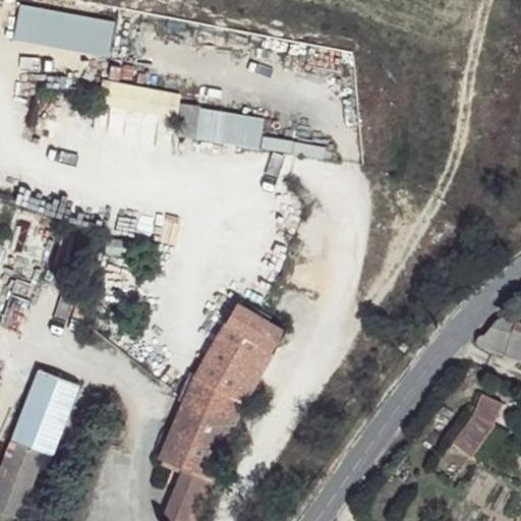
[(109,54),(115,19),(19,3),(13,38),(109,54)]
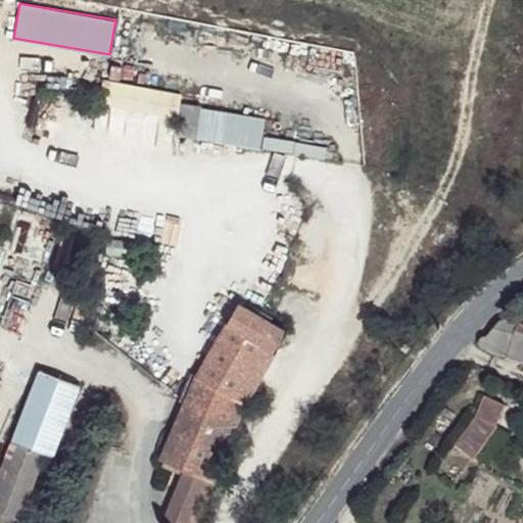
[(187,104),(184,140),(204,141),(207,106),(187,104)]
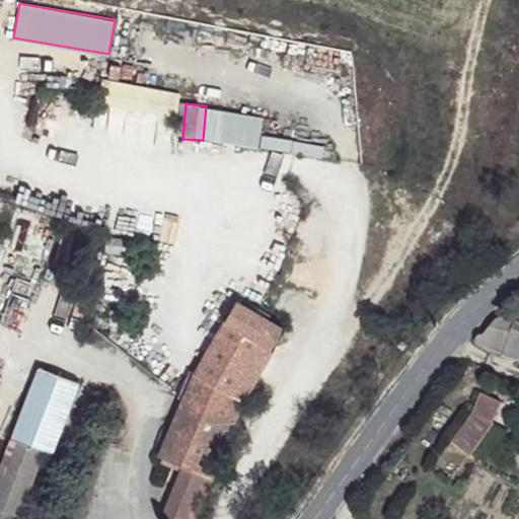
[(518,190),(517,189),(508,202),(518,210),(518,190)]
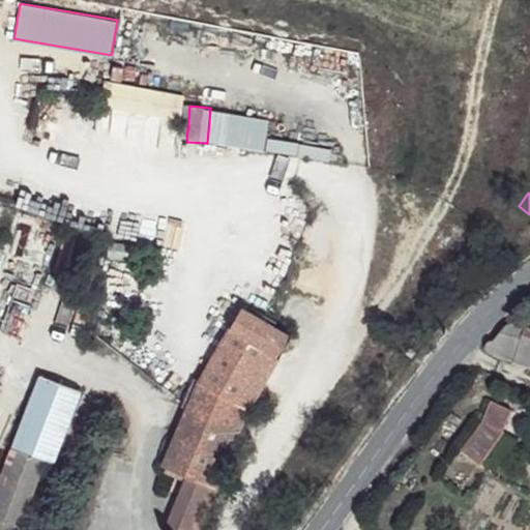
[(293,339),(242,314),(202,384),(249,410),(293,339)]
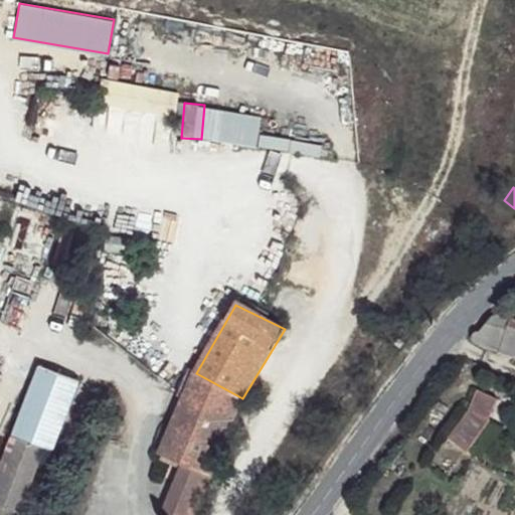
[(514,310),(507,307),(498,313),(512,318),(514,310)]
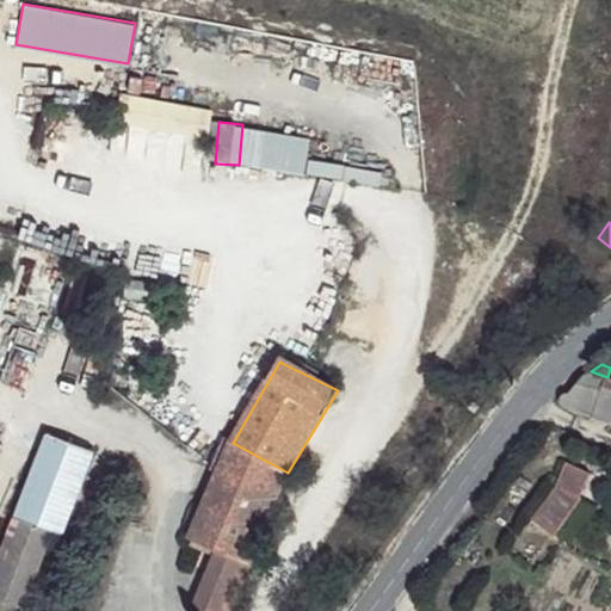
[(610,378),(608,377),(591,371),(576,388),(610,396),(610,378)]
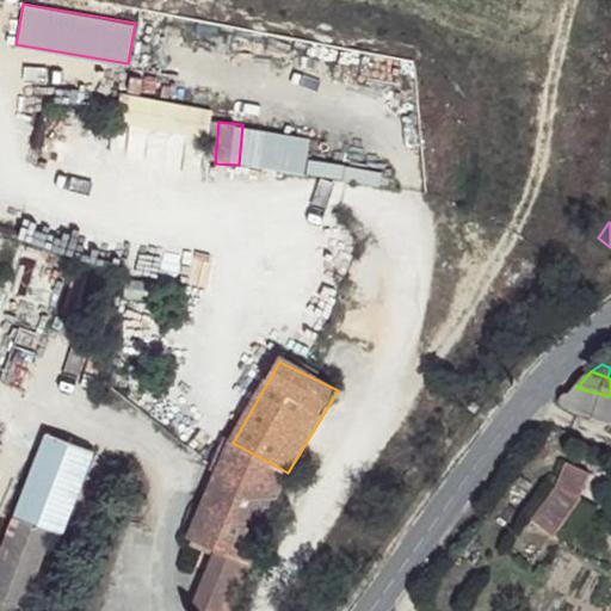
[(573,409),(574,407),(575,403),(575,401),(573,399),(571,396),(567,395),(565,396),(562,399),(560,401),(560,403),(560,407),(562,409),(565,411),(567,412),(571,411),(573,409)]
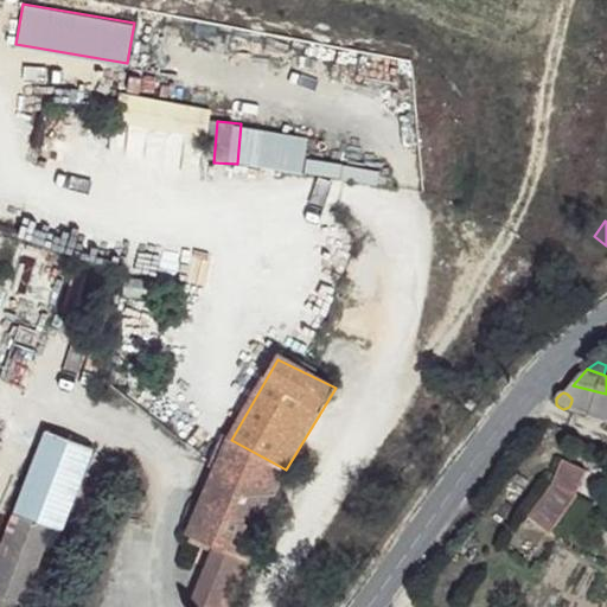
[(45,427),(11,510),(50,526),(61,530),(95,447),(45,427)]
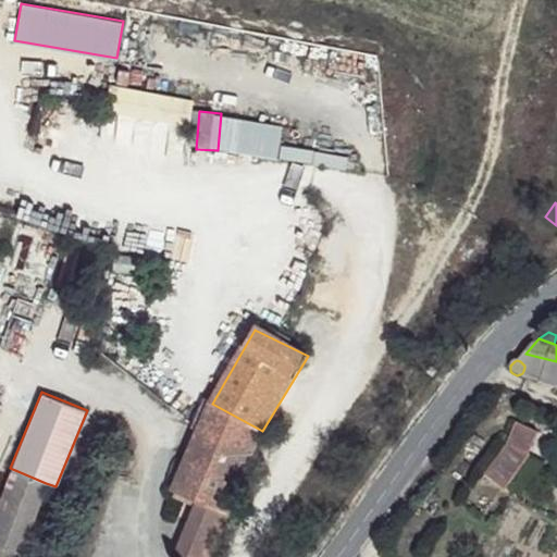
[(262,431),(212,404),(178,484),(199,498),(227,507),(262,431)]
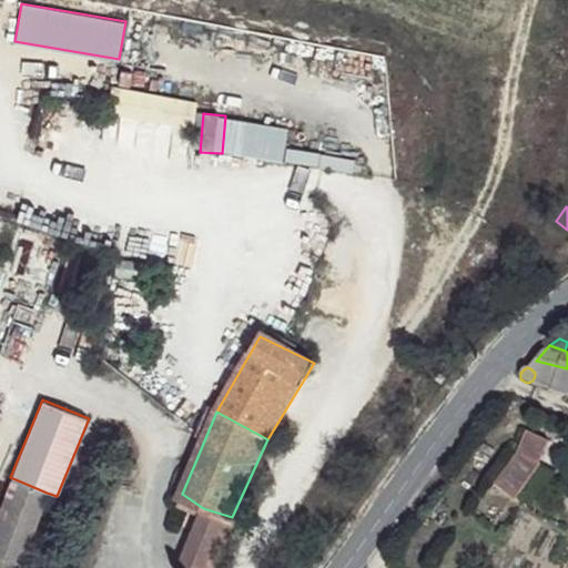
[(518,495),(548,436),(525,425),(495,484),(518,495)]
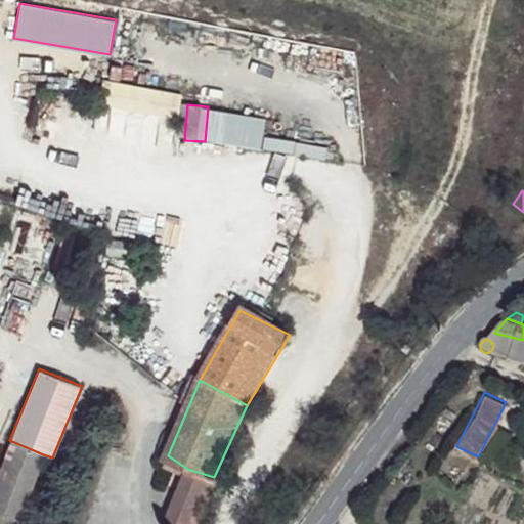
[(0,523),(13,523),(43,454),(9,440),(0,462),(0,523)]
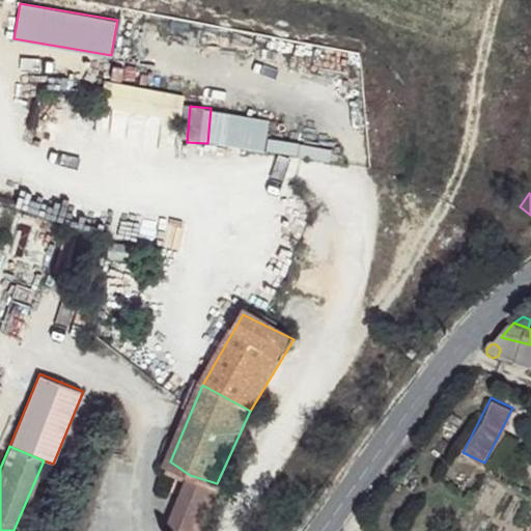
[(200,530),(217,483),(190,475),(170,523),(187,530),(200,530)]
